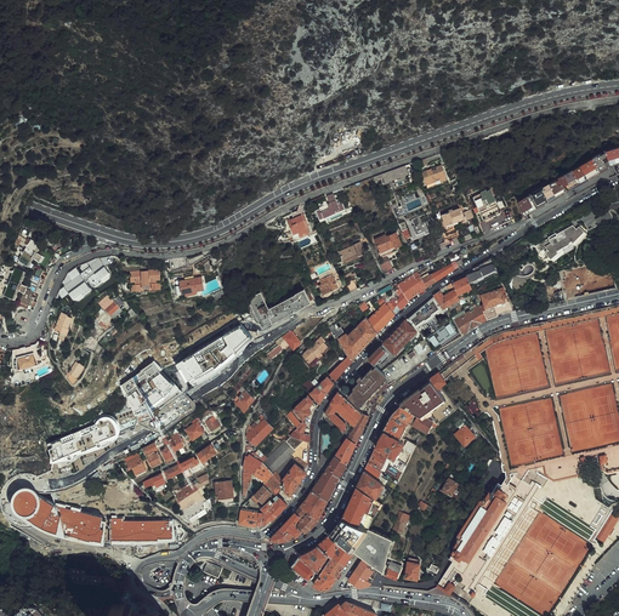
[(522,205),(529,217),(533,215),(561,199),(571,193),(579,188),(613,169),(615,167),(618,166),(618,150),(612,153),(607,154),(596,161),(539,195),(522,205)]
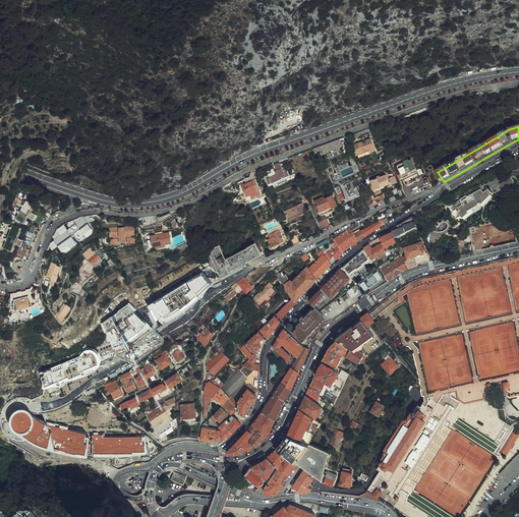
[(373,152),(368,139),(364,140),(365,142),(360,145),(360,142),(352,146),(356,156),(367,151),(368,154),(373,152)]
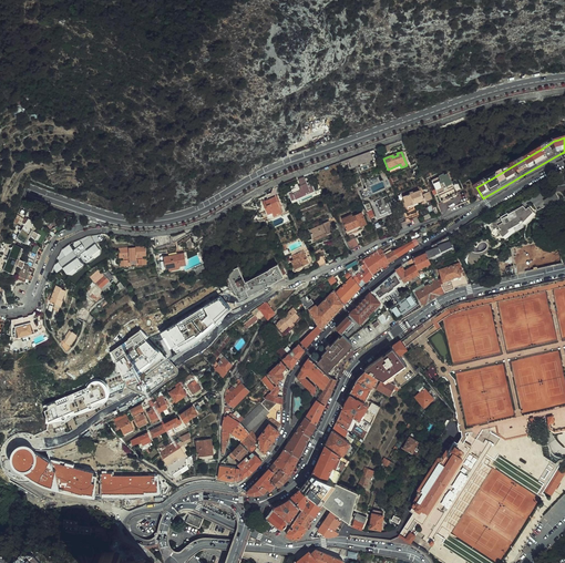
[(373,155),(352,162),(355,170),(376,163),(373,155)]
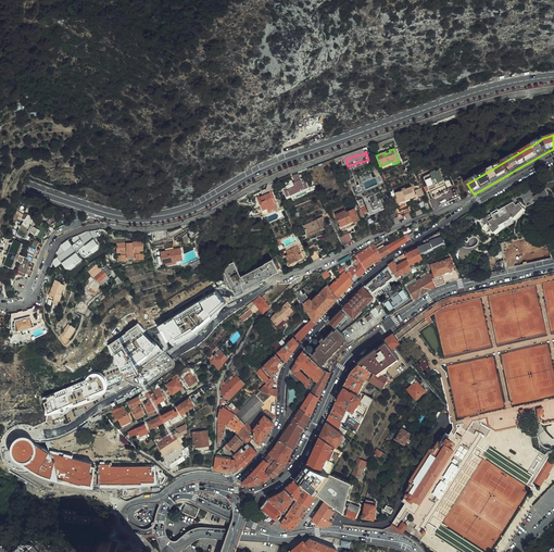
[(454,187),(449,178),(443,180),(439,173),(424,179),(427,187),(423,189),(427,200),(432,198),(431,197),(454,187)]
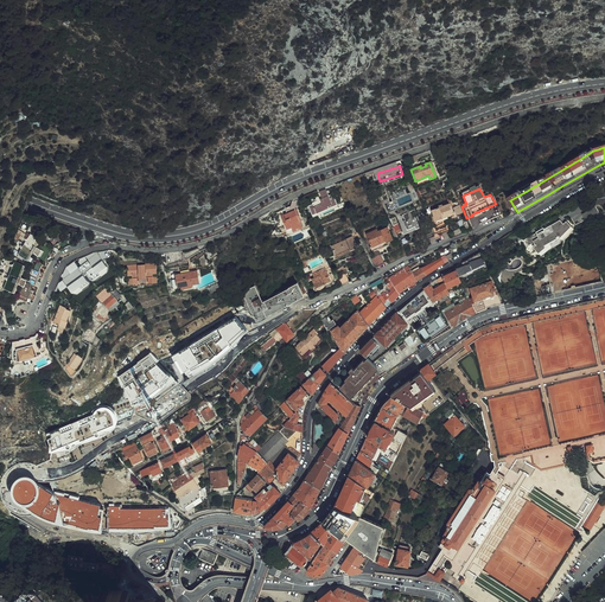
[(314,205),(310,206),(313,216),(319,213),(338,206),(335,196),(313,203),(314,205)]
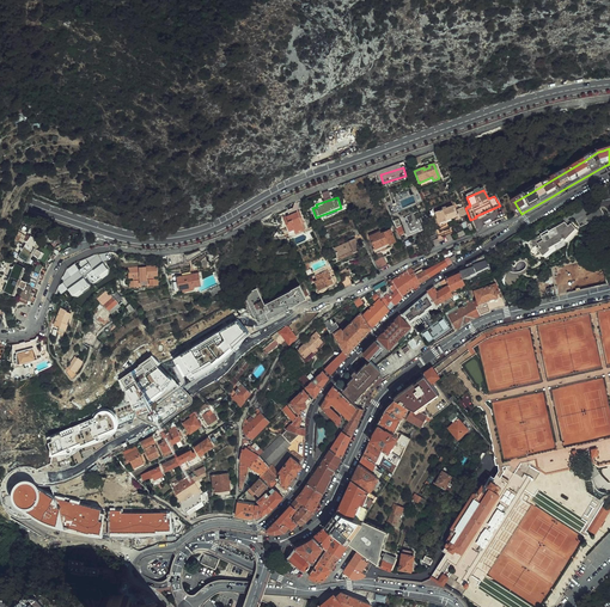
[(451,207),(434,214),(438,222),(456,216),(451,207)]
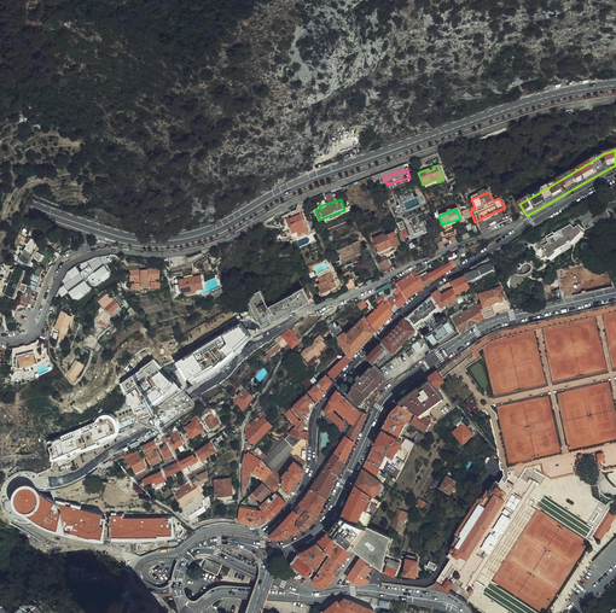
[(294,216),(285,220),(292,237),(309,231),(302,212),(301,214),(301,212),(294,215),(294,216)]
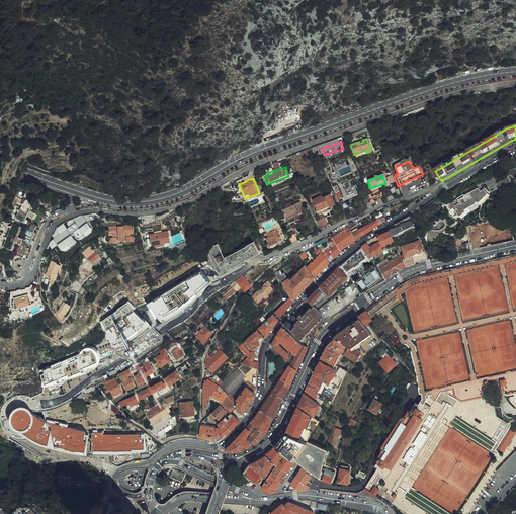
[(342,190),(338,192),(342,200),(358,194),(354,186),(356,185),(355,181),(346,185),(347,186),(342,189),(342,190)]
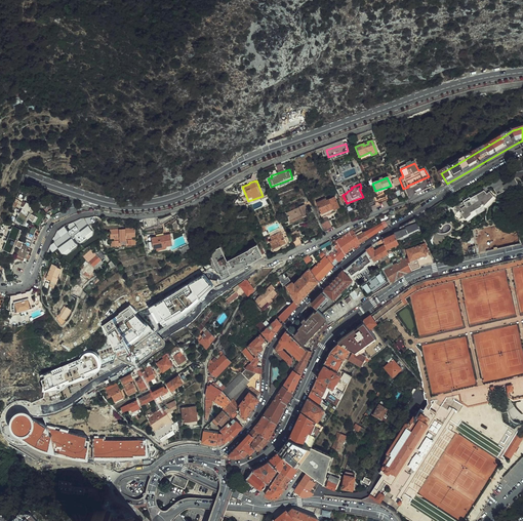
[(466,221),(472,215),(471,213),(482,206),(484,207),(491,200),(493,196),(488,192),(486,195),(483,192),(470,199),(469,197),(463,201),(463,202),(452,209),(454,214),(460,211),(461,214),(460,214),(466,221)]
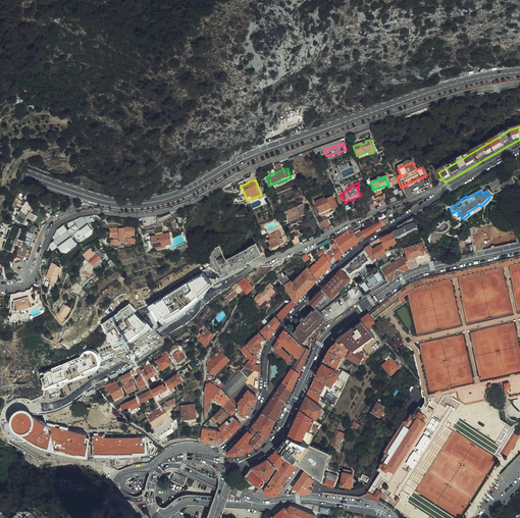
[(314,203),(319,213),(331,207),(332,209),(338,207),(332,196),(323,200),(322,199),(314,203)]
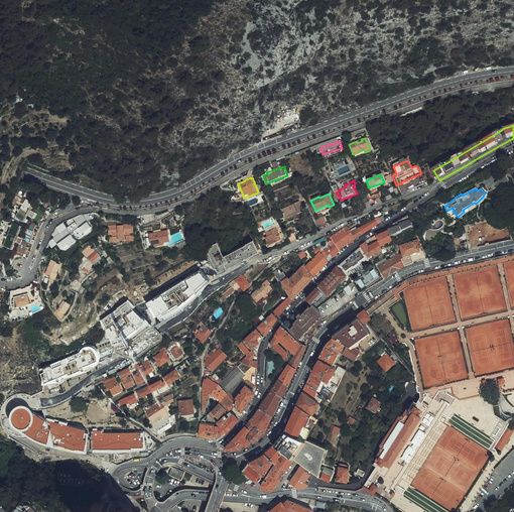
[(484,199),(483,197),(476,204),(476,205),(478,206),(484,199)]
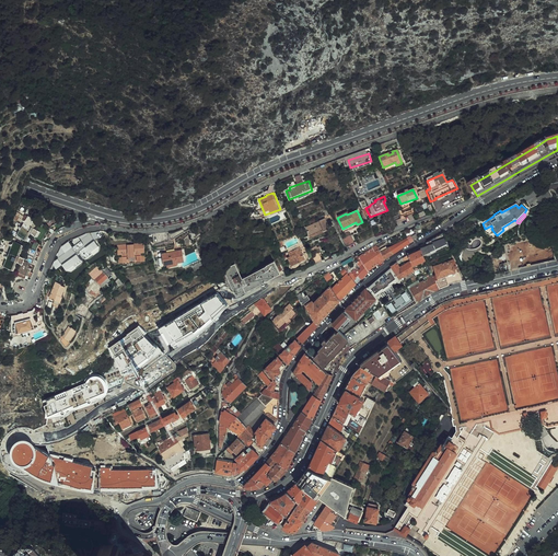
[(57,231),(60,230),(70,226),(69,224),(64,221),(64,222),(62,224),(61,223),(50,217),(46,215),(39,224),(36,231),(31,228),(34,221),(26,217),(20,228),(15,235),(15,236),(23,241),(20,246),(12,243),(8,254),(2,267),(11,270),(12,266),(19,268),(16,271),(15,276),(20,278),(24,280),(28,281),(31,276),(35,264),(39,252),(45,243),(50,234),(54,232),(57,231)]
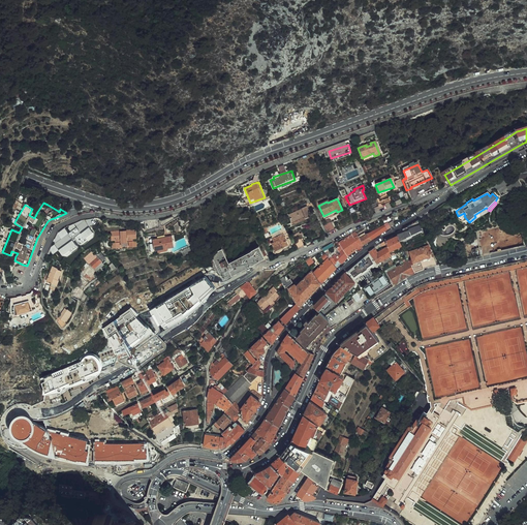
[(302,210),(289,216),(293,224),(311,216),(307,206),(301,209),(302,210)]
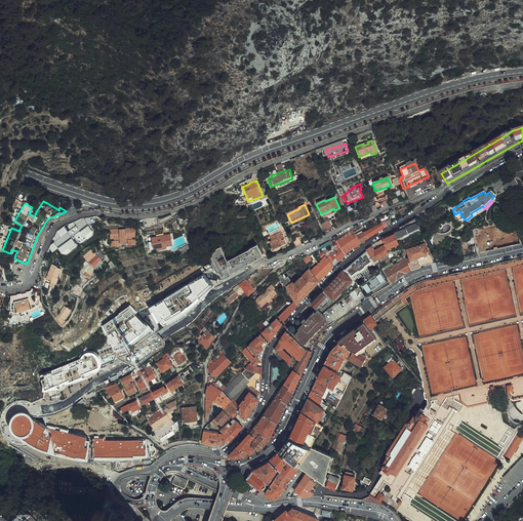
[(471,213),(472,215),(472,216),(484,210),(484,208),(484,207),(482,206),(471,213)]
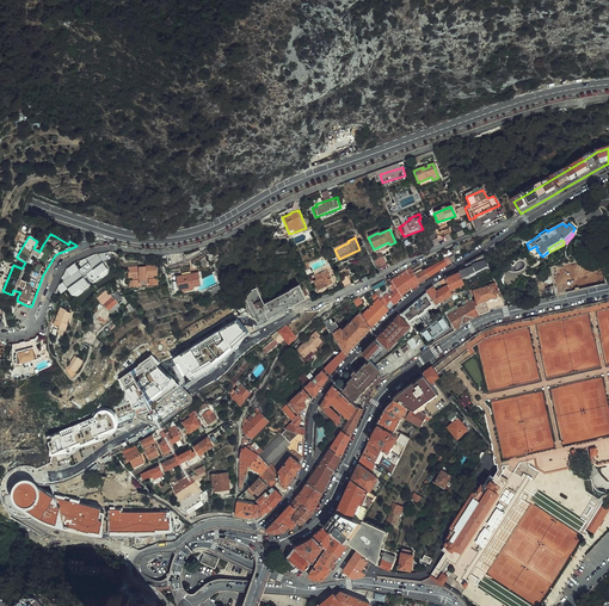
[(388,242),(374,249),(375,253),(391,247),(389,245),(388,242)]
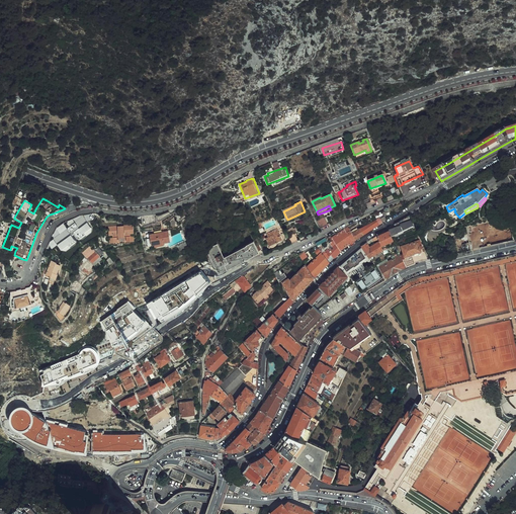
[(378,219),(359,229),(363,235),(381,223),(378,219)]
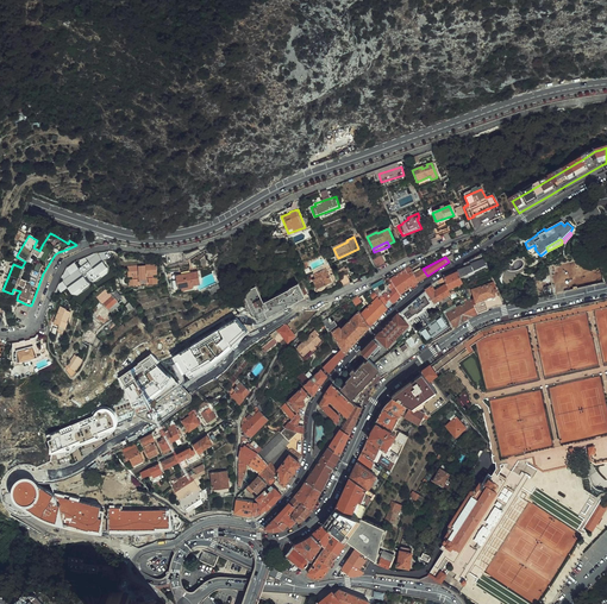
[(186,258),(168,259),(169,270),(186,265),(186,258)]
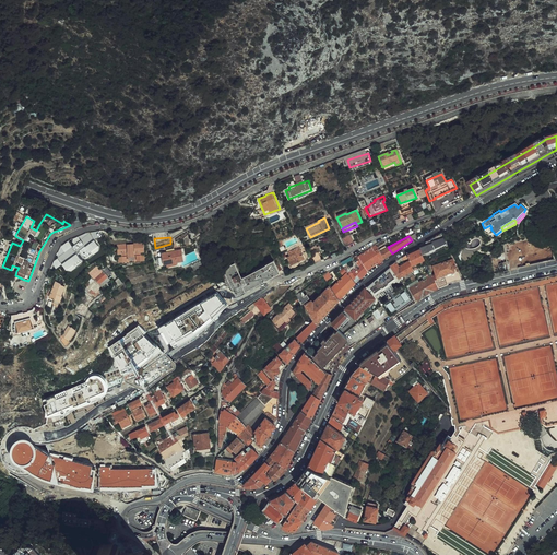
[(348,237),(341,240),(345,248),(353,244),(348,237)]
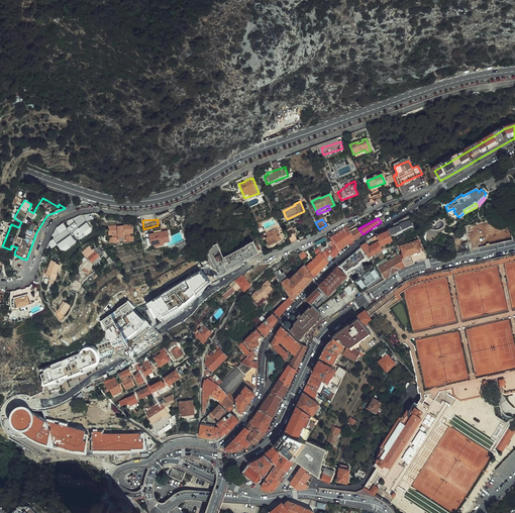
[(410,220),(390,233),(391,235),(394,242),(416,232),(410,220)]
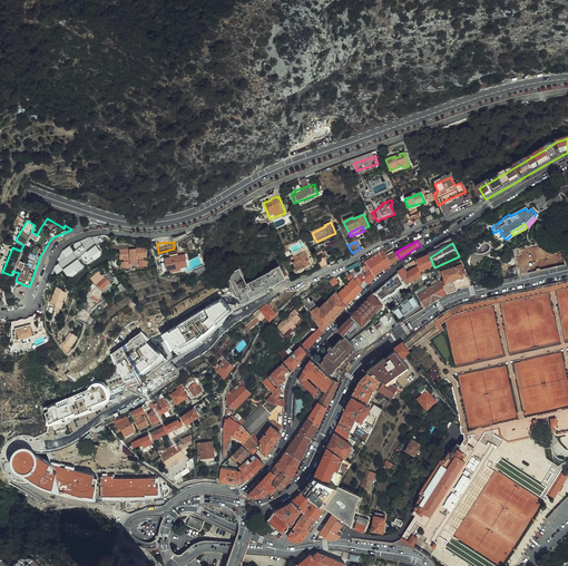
[(143,266),(146,266),(144,249),(136,250),(136,253),(128,254),(128,250),(118,251),(119,257),(116,257),(117,263),(119,263),(120,269),(124,267),(129,267),(128,262),(137,262),(138,266),(143,266)]
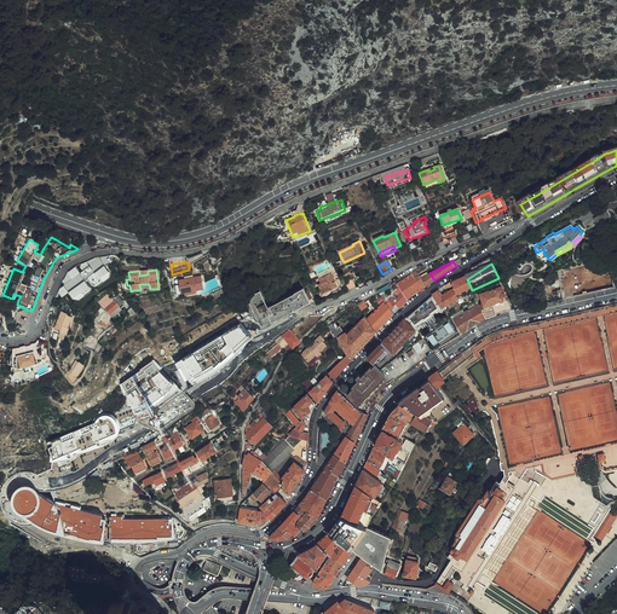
[(410,274),(395,284),(397,288),(407,300),(421,289),(413,277),(410,274)]
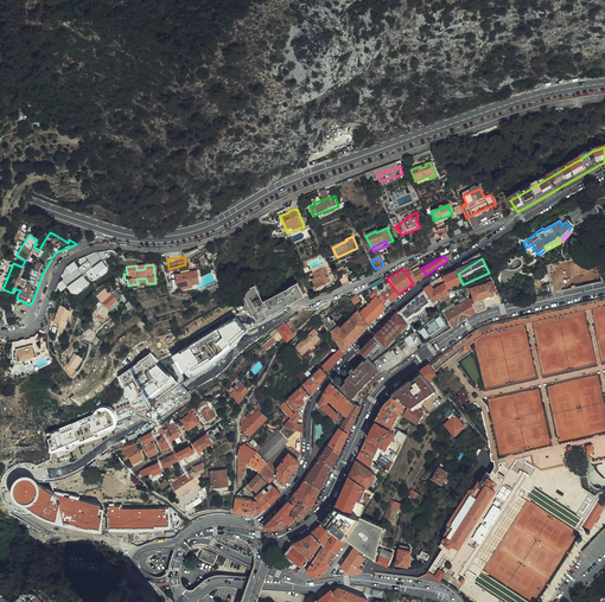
[(405,271),(413,283),(416,281),(412,274),(408,269),(405,271)]
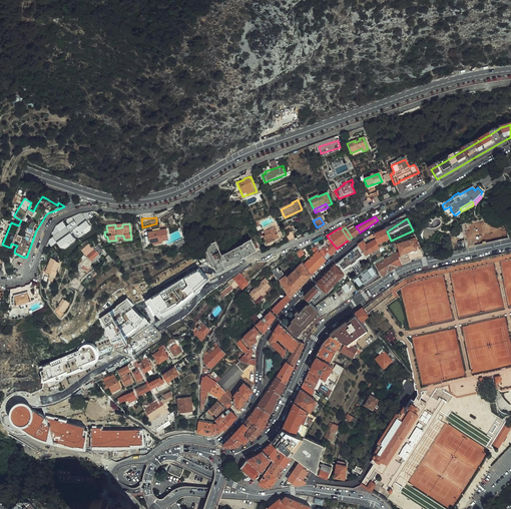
[(267,237),(265,238),(267,244),(268,243),(271,248),(276,246),(274,241),(279,238),(274,228),(265,232),(267,237)]
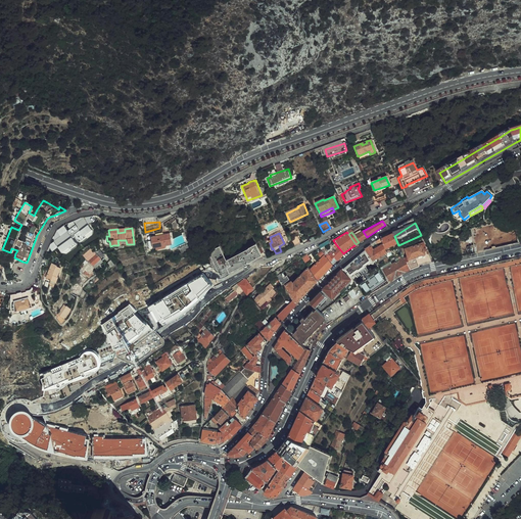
[(359,233),(354,236),(359,242),(363,239),(359,233)]
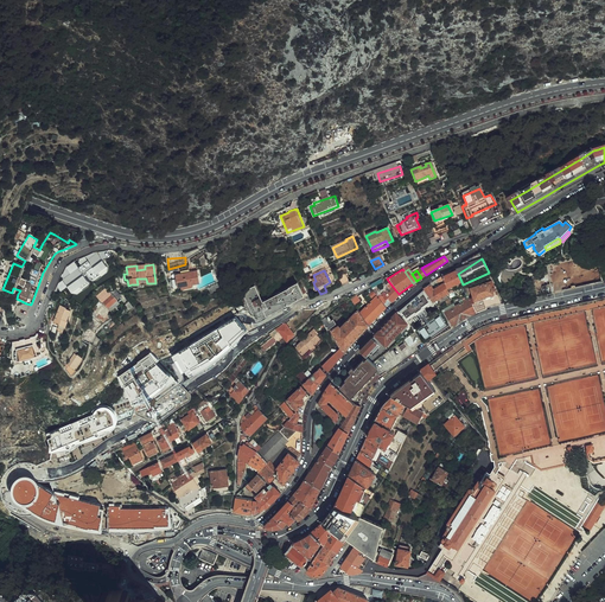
[(172,289),(180,289),(191,287),(198,286),(197,275),(174,279),(176,282),(172,283),(172,289)]
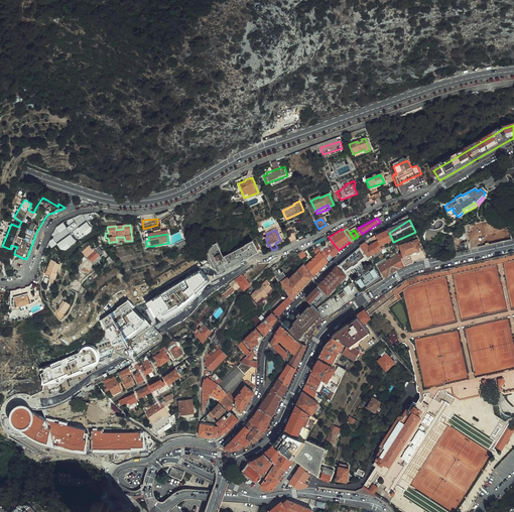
[(286,238),(290,245),(297,242),(293,234),(286,238)]
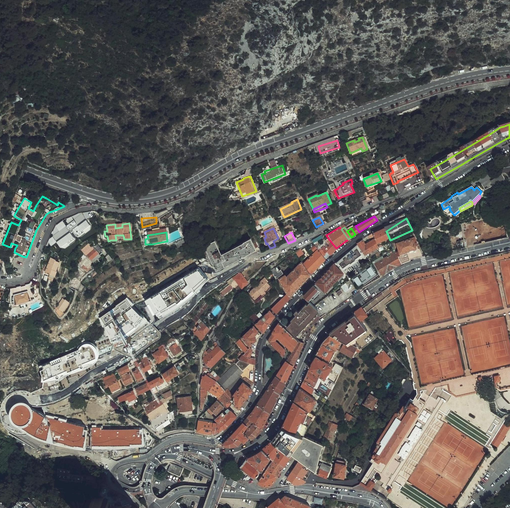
[(375,239),(376,241),(378,247),(391,242),(390,240),(387,233),(376,238),(375,239)]
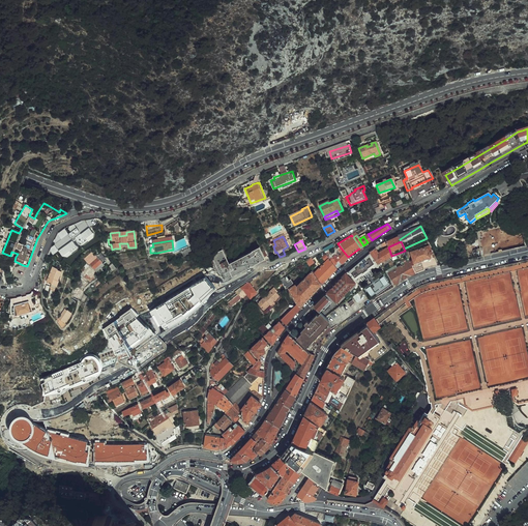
[(228,275),(228,276),(238,272),(265,257),(259,245),(252,250),(253,251),(229,263),(221,246),(220,244),(208,250),(224,278),(228,275)]
